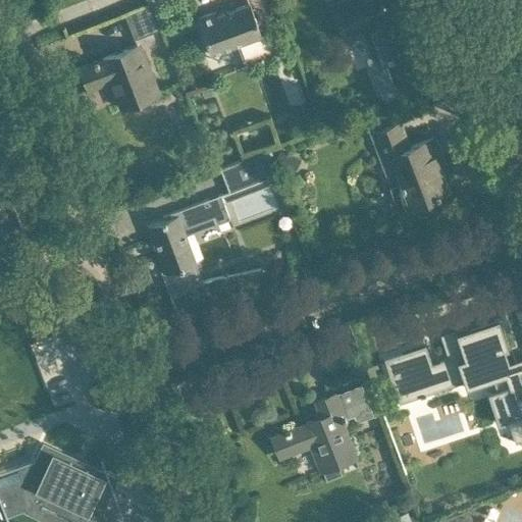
[(392,0),(347,0),(332,5),(345,39),(362,33),(374,64),(386,59),(387,61),(392,59),(390,57),(408,51),(392,9),(395,8),(392,0)]
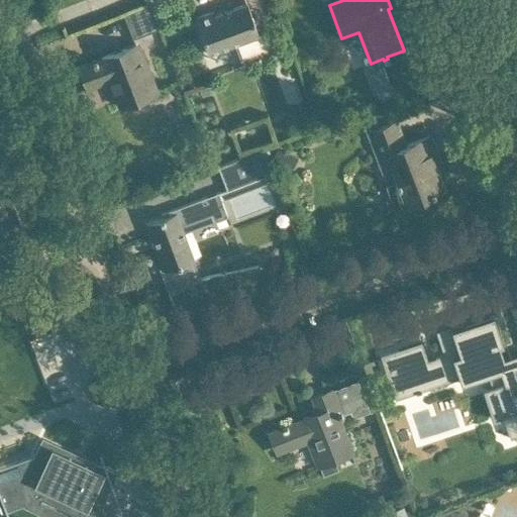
[(209,53),(227,45),(236,42),(243,60),(273,48),(266,30),(259,33),(246,2),(214,14),(212,10),(195,17),(209,53)]
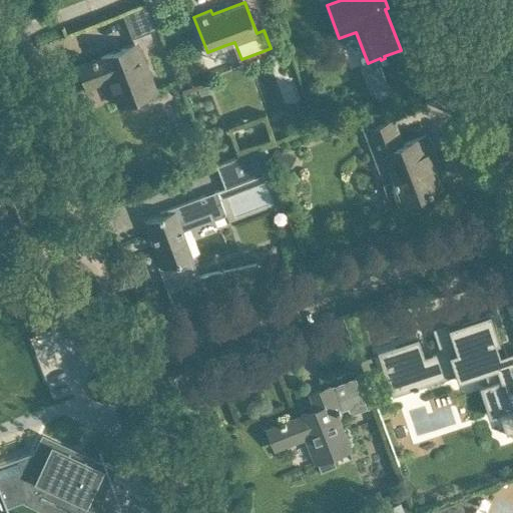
[(131,39),(157,28),(147,4),(121,14),(131,39)]
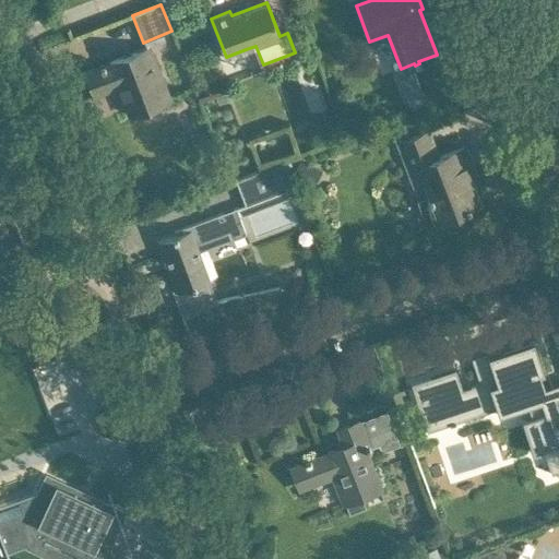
[(146,109),(169,100),(147,47),(109,62),(109,63),(84,73),(93,96),(118,86),(127,106),(143,99),(146,109)]
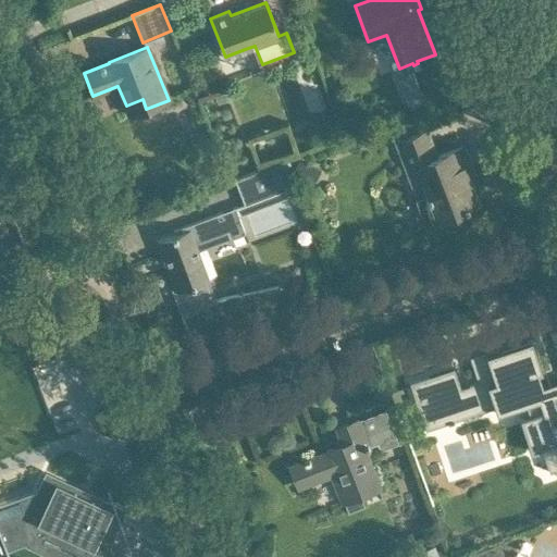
[(437,220),(477,205),(463,168),(469,165),(462,147),(434,157),(424,132),(397,143),(413,184),(423,181),(430,197),(425,198),(426,202),(431,200),(437,220)]
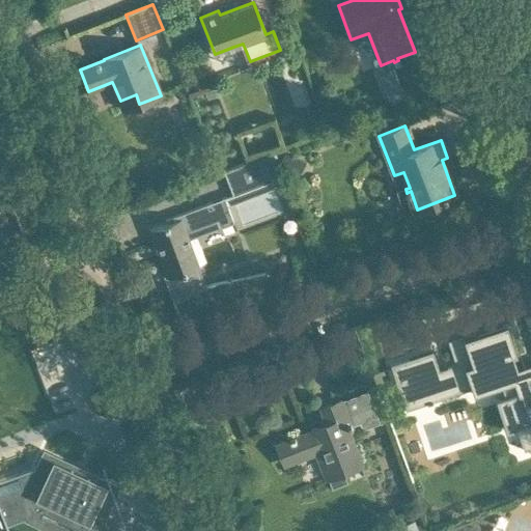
[(286,150),(278,166),(288,172),(297,157),(286,150)]
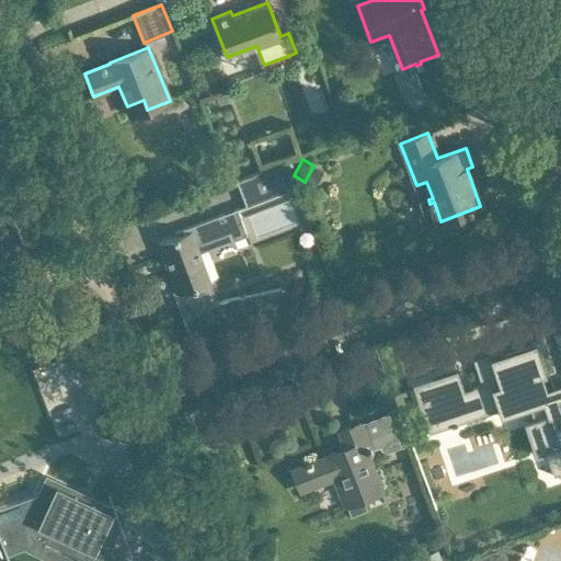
[(245,206),(237,209),(240,216),(297,195),(294,186),(286,190),(281,176),(288,174),(284,162),(236,180),(245,206)]
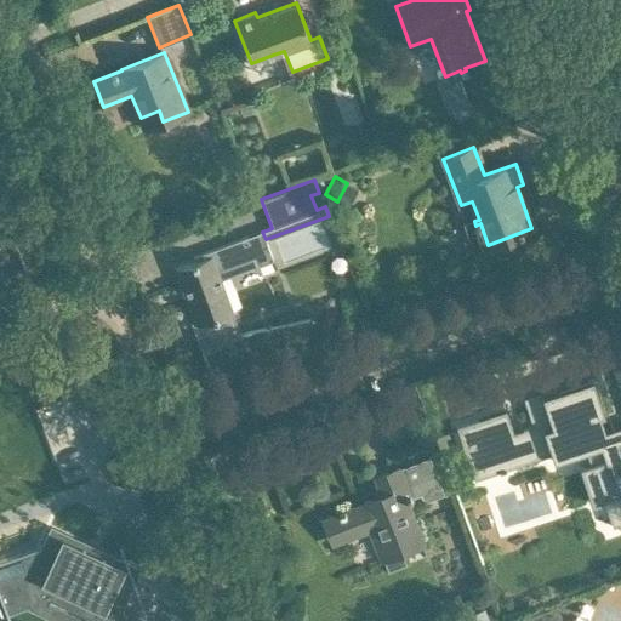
[(0,227),(11,223),(0,195),(0,227)]
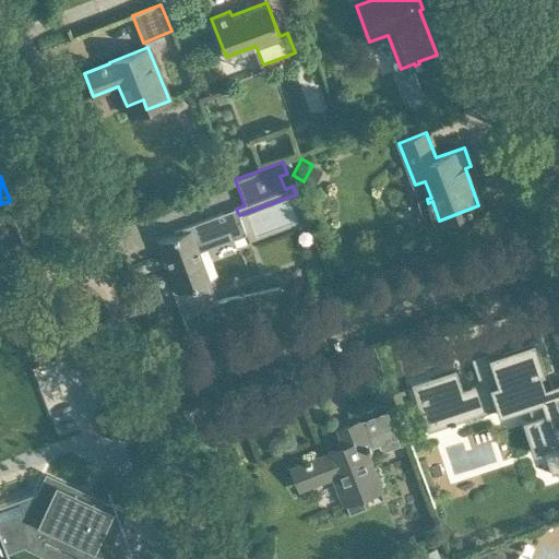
[(158,241),(168,269),(177,292),(174,293),(173,290),(171,290),(187,332),(188,332),(182,316),(217,302),(195,245),(227,233),(230,240),(246,235),(239,215),(236,209),(177,230),(178,234),(158,241)]
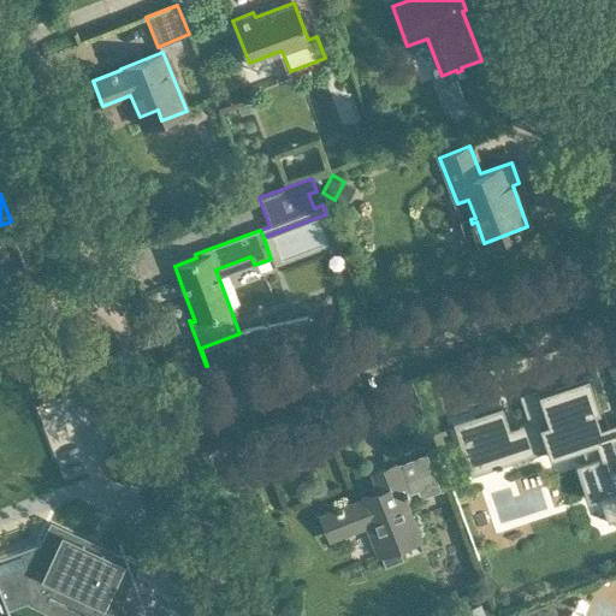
[(502,407),(452,424),(462,454),(510,438),(516,455),(545,445),(546,450),(548,451),(580,440),(581,446),(586,460),(575,463),(576,468),(578,467),(588,499),(598,497),(598,498),(599,498),(608,522),(615,519),(615,450),(612,451),(608,438),(615,434),(615,419),(597,426),(592,414),(600,410),(587,372),(580,374),(581,378),(523,397),(525,400),(529,397),(537,419),(528,422),(517,425),(519,426),(509,430),(502,407)]
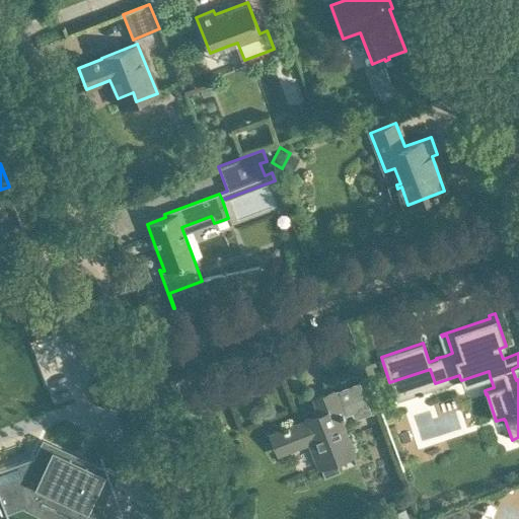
[(319,468),(339,461),(354,455),(340,419),(343,418),(343,417),(351,414),(353,421),(371,414),(359,382),(314,398),(320,414),(312,417),(301,422),(302,423),(293,427),(292,425),(282,429),(283,431),(272,435),(273,437),(272,438),(276,450),(278,450),(279,452),(309,441),(319,468)]
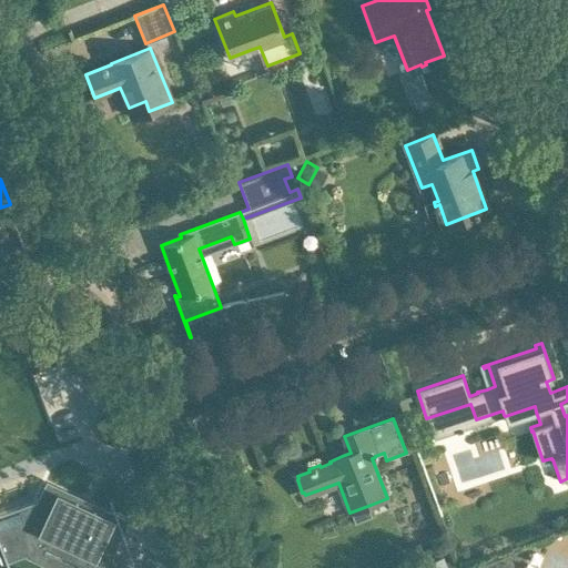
[(30,520),(0,531),(0,548),(4,560),(40,546),(81,564),(82,567),(113,567),(109,556),(125,520),(93,506),(91,511),(75,505),(79,498),(47,484),(30,520)]
